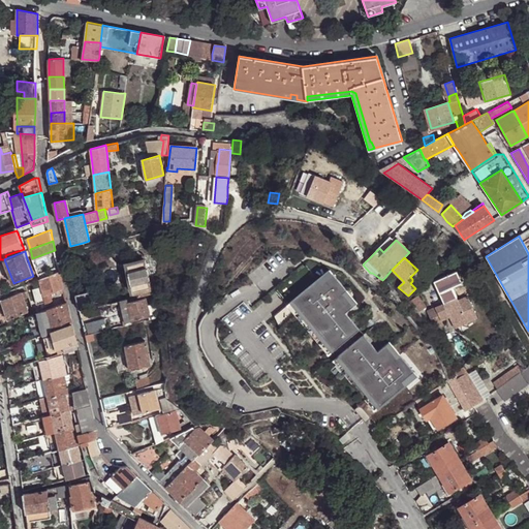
[(131,292),(150,288),(151,287),(151,285),(146,260),(129,263),(126,265),(128,275),(129,282),(131,292)]
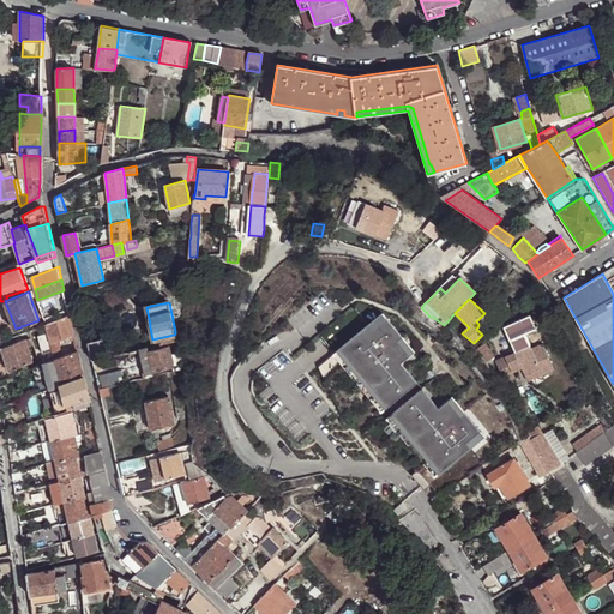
[(44,317),(47,324),(60,319),(56,312),(44,317)]
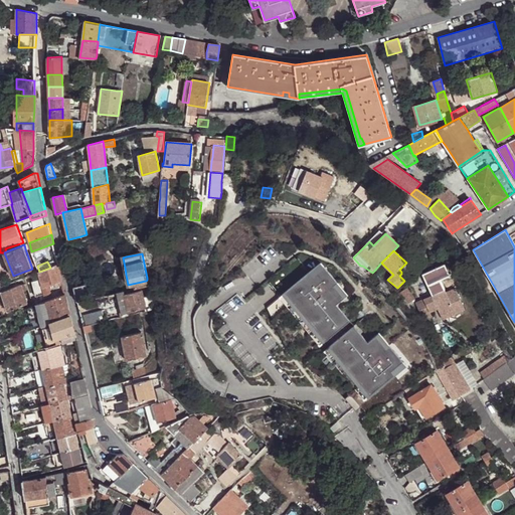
[(314,275),(326,265),(323,262),(311,271),(314,275)]
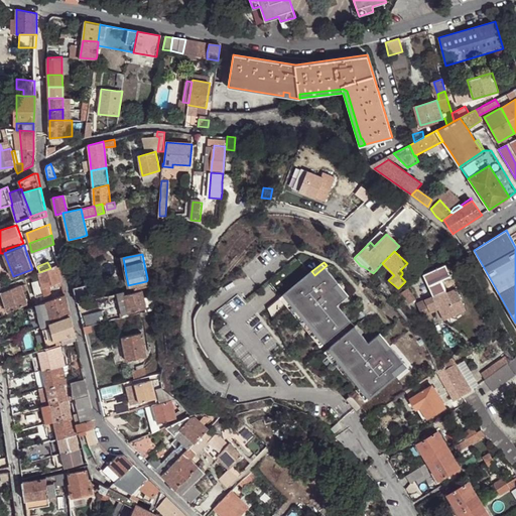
[(60,272),(58,265),(50,268),(39,272),(43,288),(44,294),(50,293),(49,289),(49,286),(62,281),(60,272)]
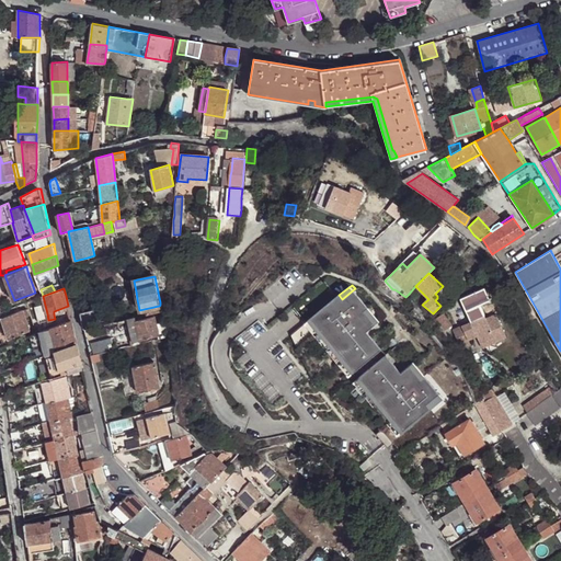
[(342,299),(339,295),(312,317),(355,370),(381,348),(367,330),(376,323),(365,309),(369,307),(355,288),(342,299)]
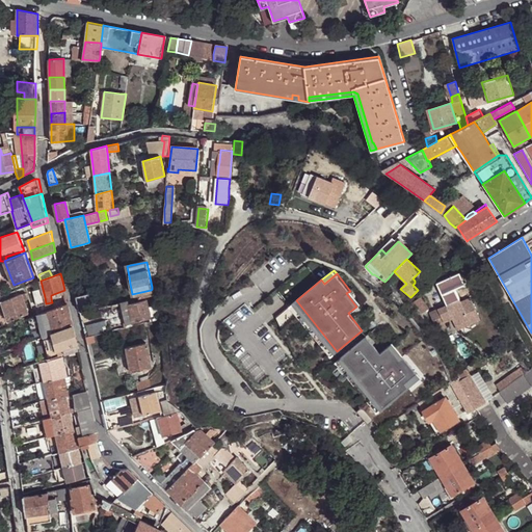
[(20,294),(1,300),(0,296),(0,328),(9,325),(8,321),(28,313),(22,296),(27,294),(25,287),(18,290),(20,294)]
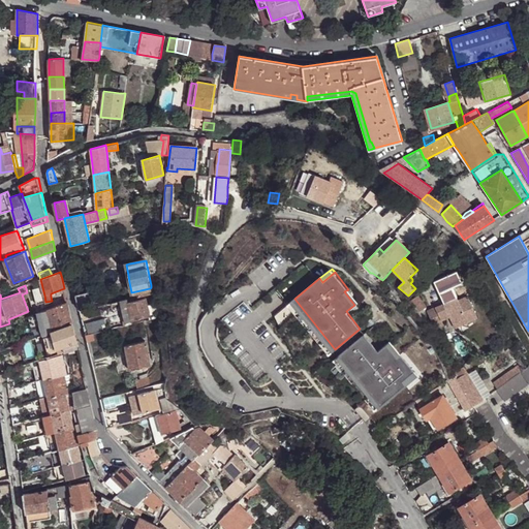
[(132,297),(151,292),(150,288),(131,292),(132,297)]
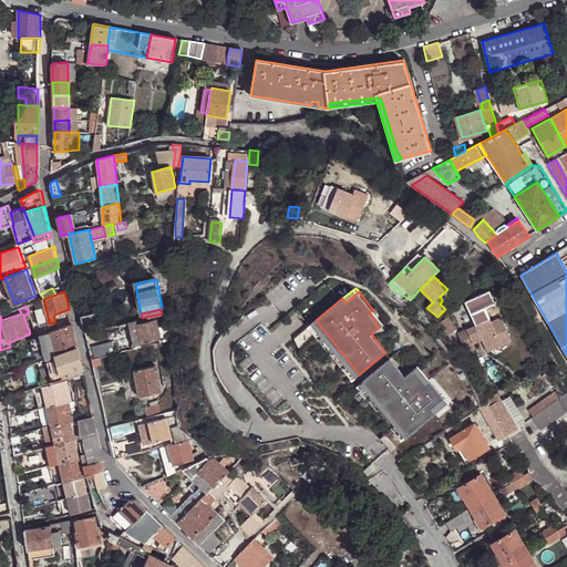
[(369,312),(380,327),(384,323),(373,310),(369,312)]
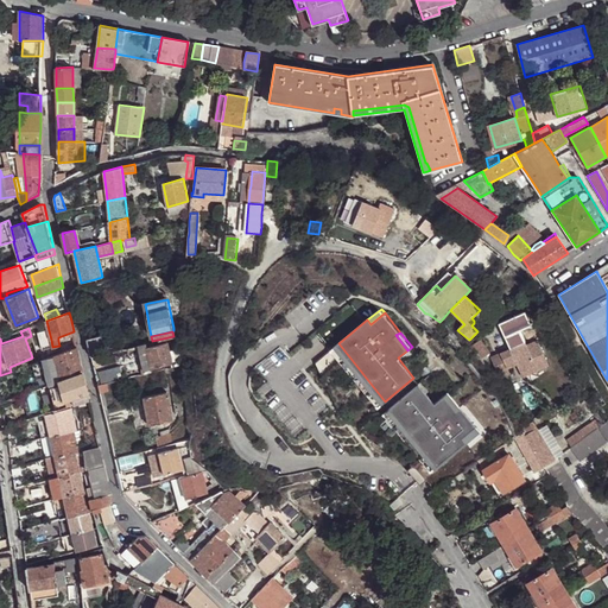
[(102,335),(87,339),(90,356),(102,353),(107,352),(105,346),(103,342),(102,335)]
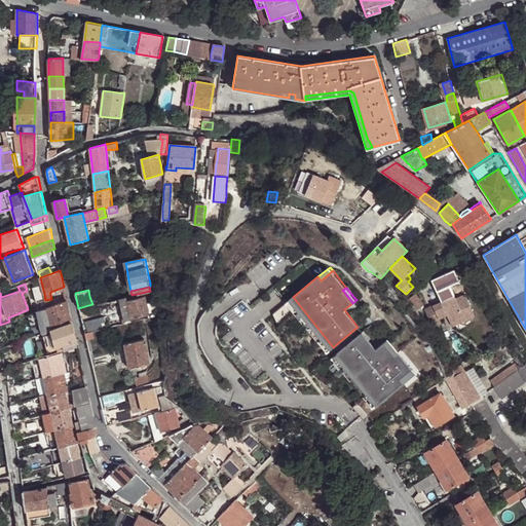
[(458,296),(430,314),(441,330),(449,325),(447,322),(454,316),(460,326),(481,312),(468,293),(459,298),(458,296)]
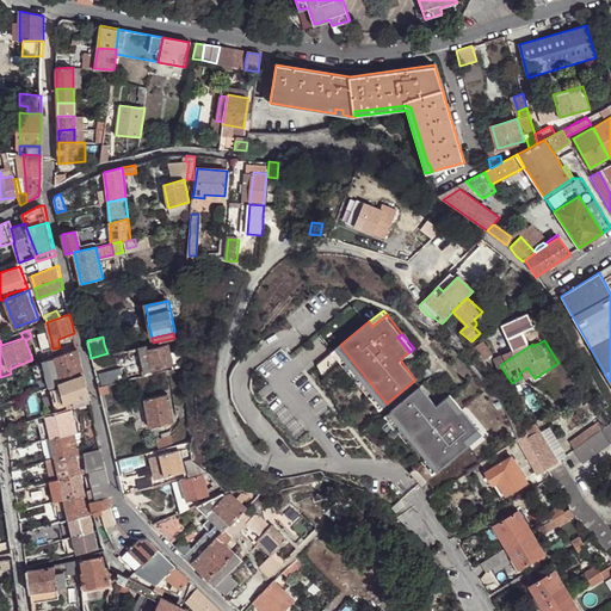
[(173,365),(172,363),(170,353),(168,344),(147,349),(153,370),(172,365),(173,365)]
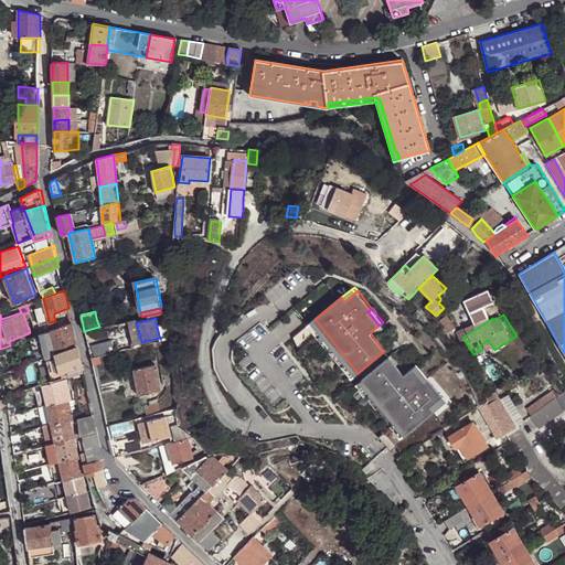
[(127,320),(134,347),(141,345),(141,342),(136,322),(136,319),(127,320)]
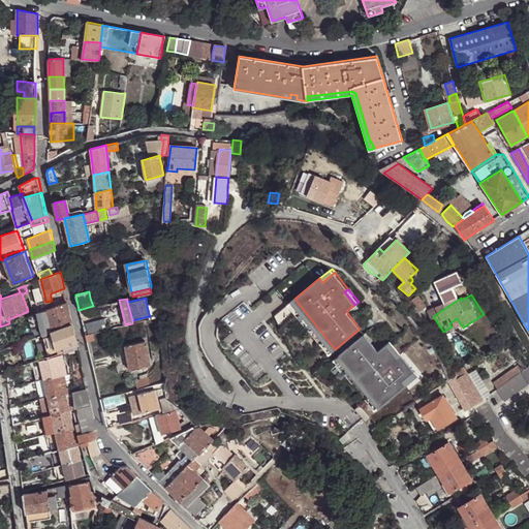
[(329,353),(335,349),(294,299),(288,303),(329,353)]
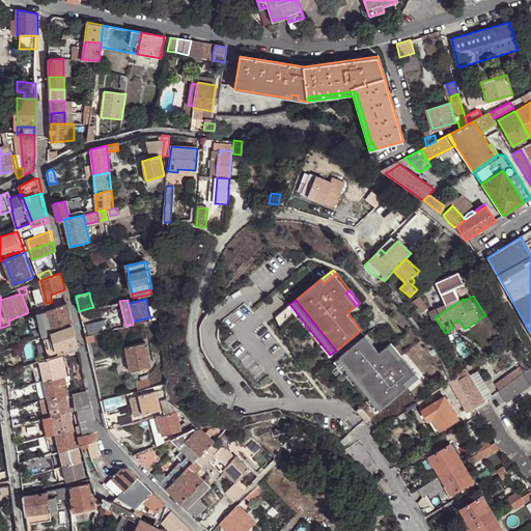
[(43,336),(73,326),(70,312),(67,304),(48,311),(40,313),(38,314),(43,336)]
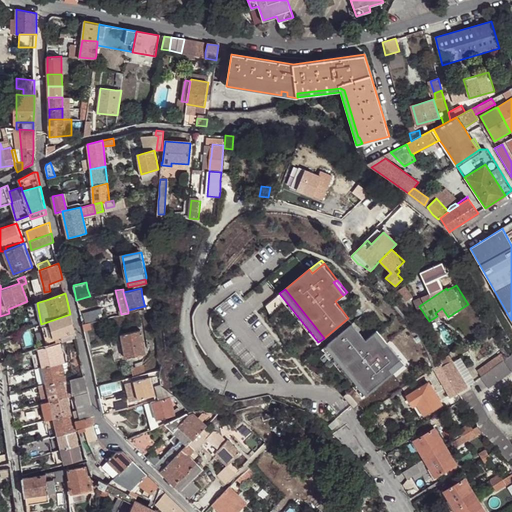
[(148,308),(151,307),(151,294),(145,295),(142,296),(144,304),(147,303),(148,308)]
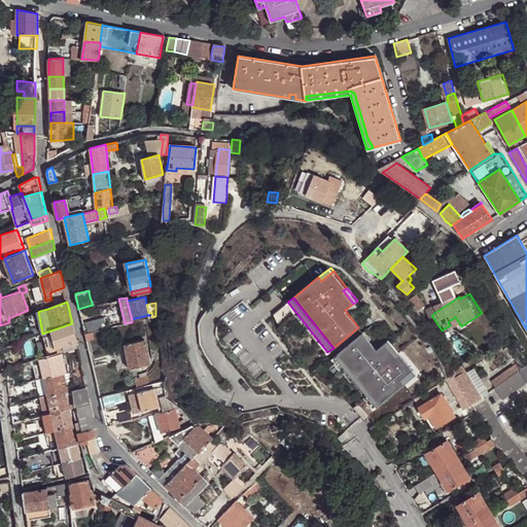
[(78,309),(84,334),(95,330),(93,320),(89,306),(78,309)]
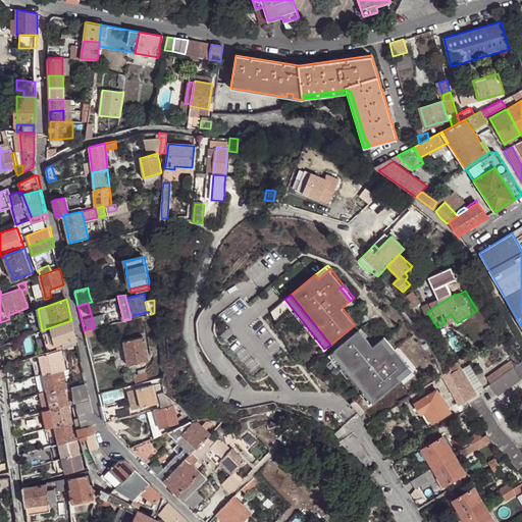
[(94,327),(106,325),(109,324),(106,314),(92,317),(94,327)]
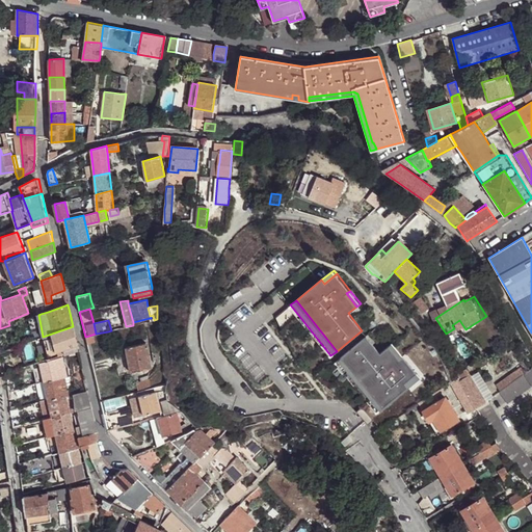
[(75,337),(73,326),(43,337),(48,360),(63,354),(69,353),(78,350),(75,337)]
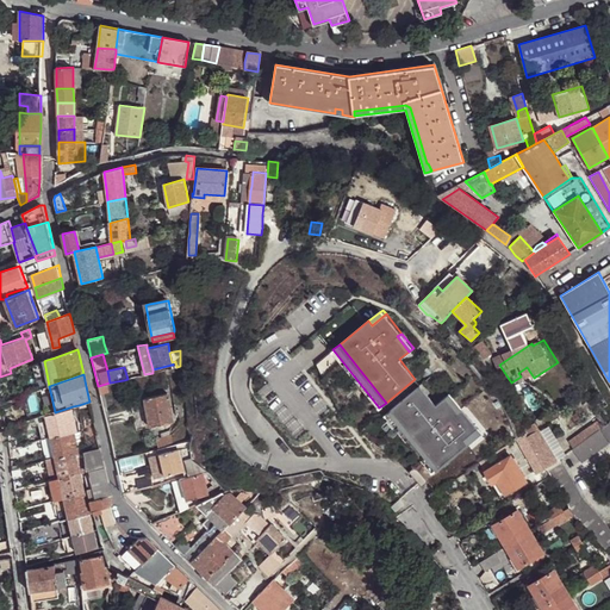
[(98,386),(100,394),(125,388),(124,380),(110,383),(98,386)]
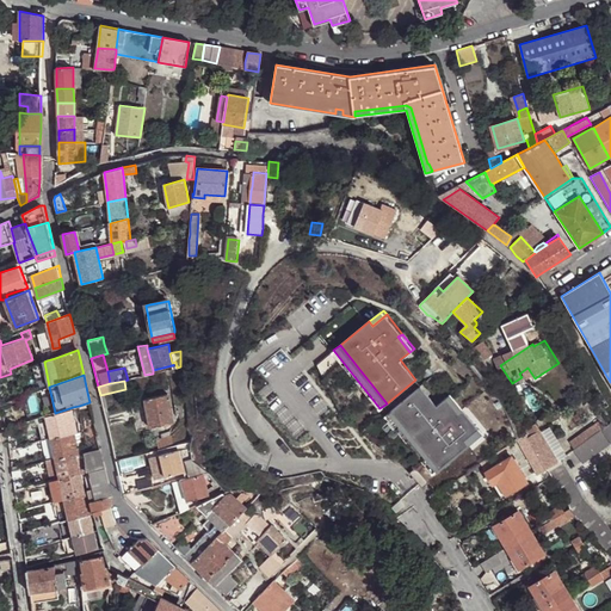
[(392,409),(438,468),(468,444),(464,439),(479,429),(463,409),(458,413),(446,397),(437,406),(421,386),(392,409)]
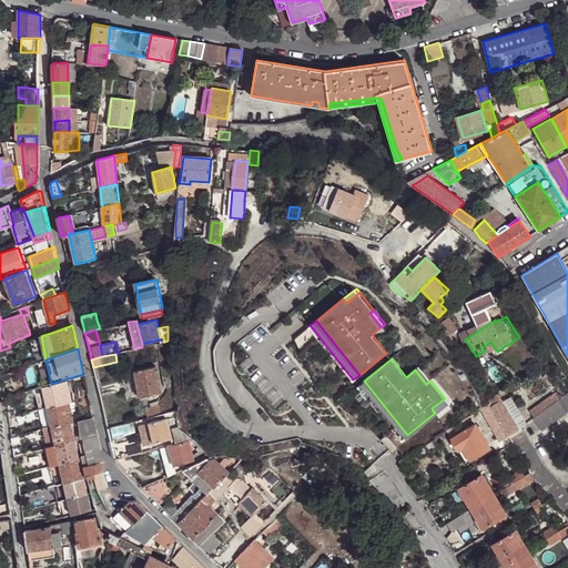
[(161,393),(155,366),(134,371),(140,397),(161,393)]
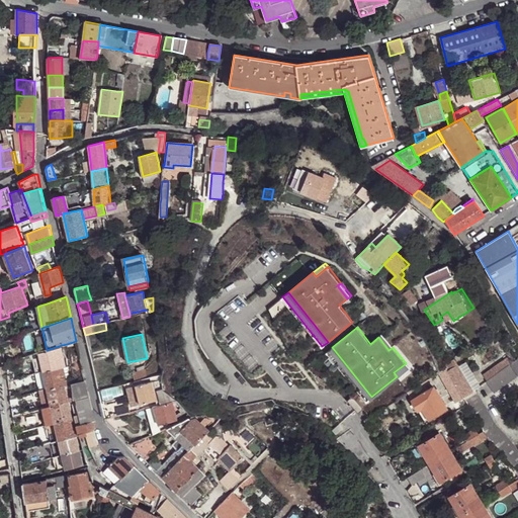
[(378,337),(389,350),(393,347),(381,334),(378,337)]
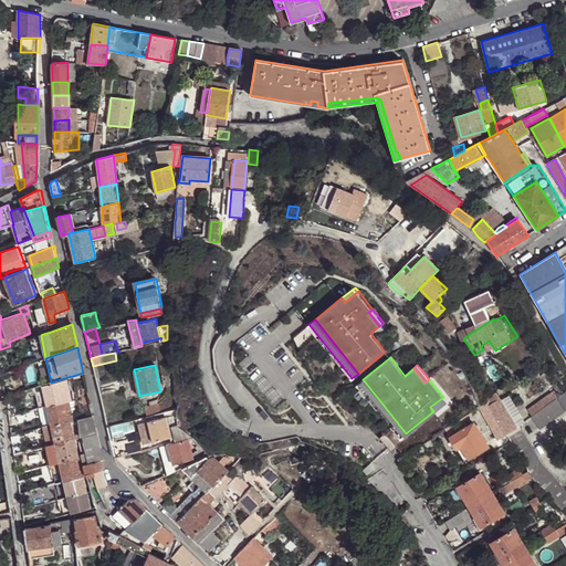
[(169,396),(174,395),(171,374),(165,375),(169,396)]
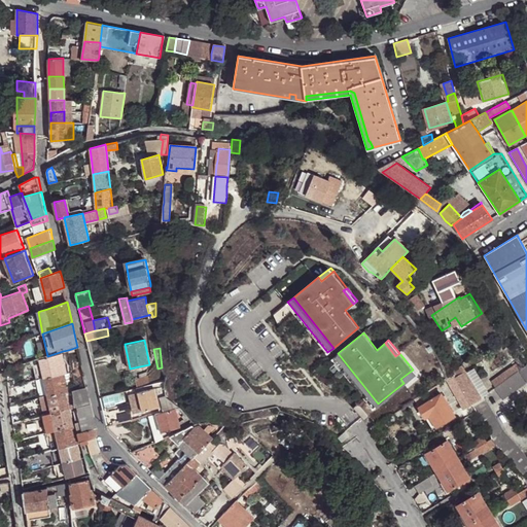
[(373,408),(378,403),(338,353),(331,358),(373,408)]
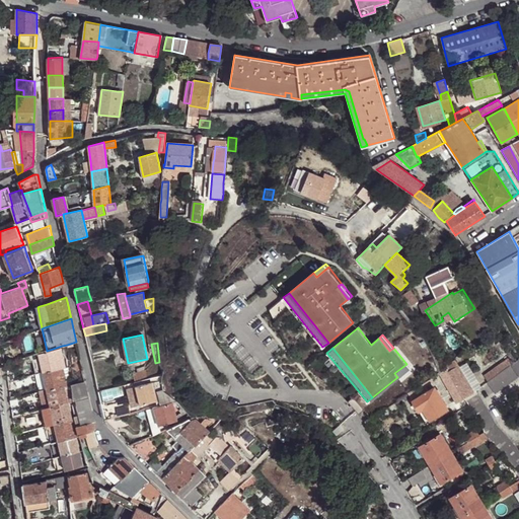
[(39,355),(43,374),(62,369),(65,369),(60,350),(39,355)]
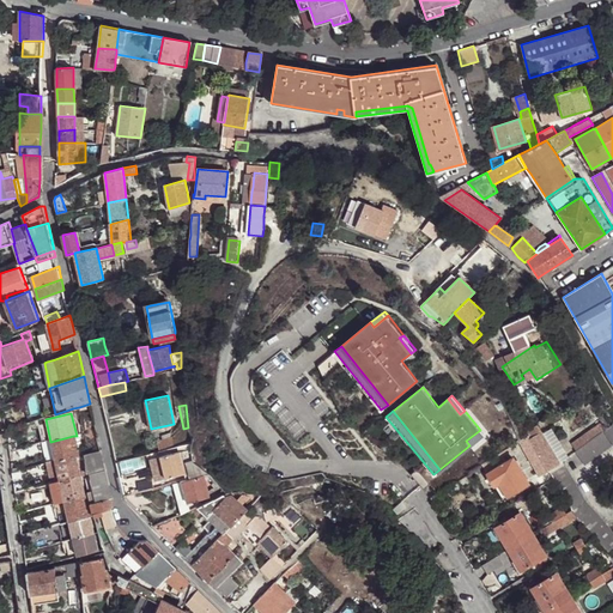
[(36,422),(41,444),(50,442),(46,419),(36,422)]
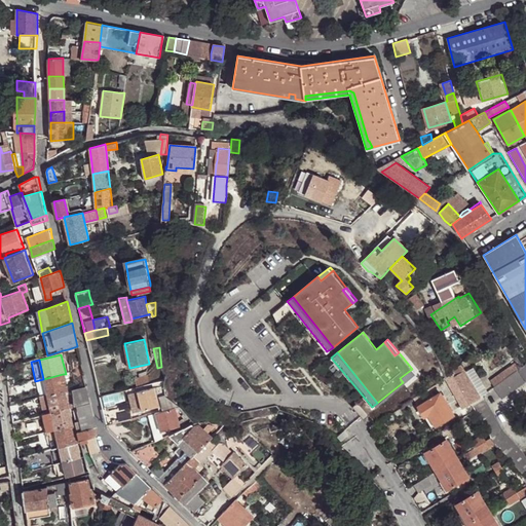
[(502,375),(505,379),(512,375),(516,371),(517,370),(520,368),(516,362),(501,373),(502,375)]
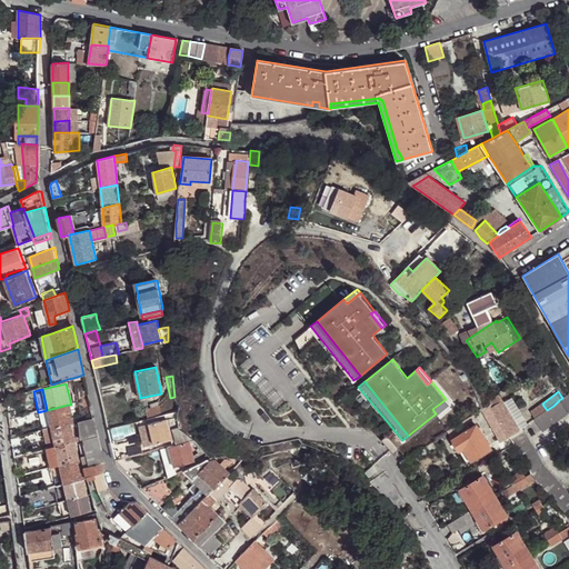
[(491,405),(492,408),(503,401),(500,396),(489,402),(491,405)]
